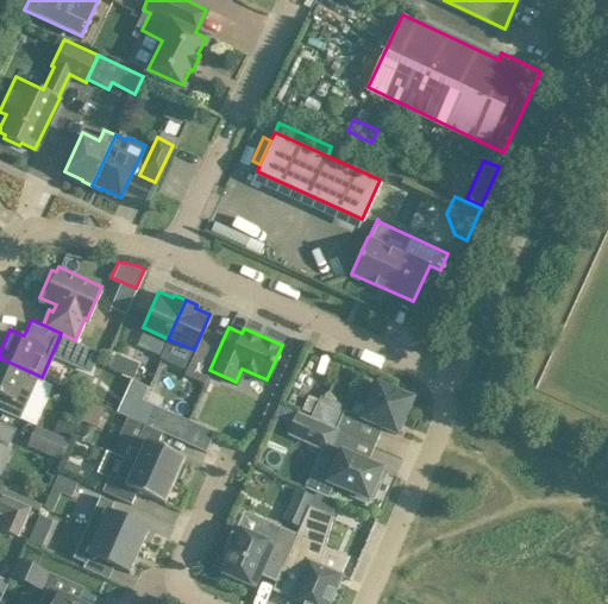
[(113,352),(107,366),(121,372),(129,359),(113,352)]
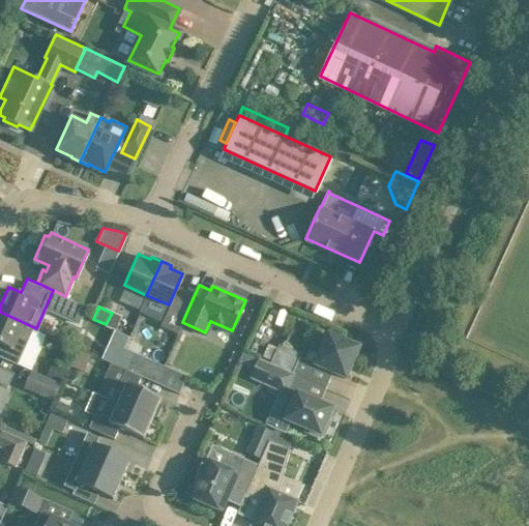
[(36,328),(0,312),(0,354),(16,362),(31,327),(35,329),(36,328)]
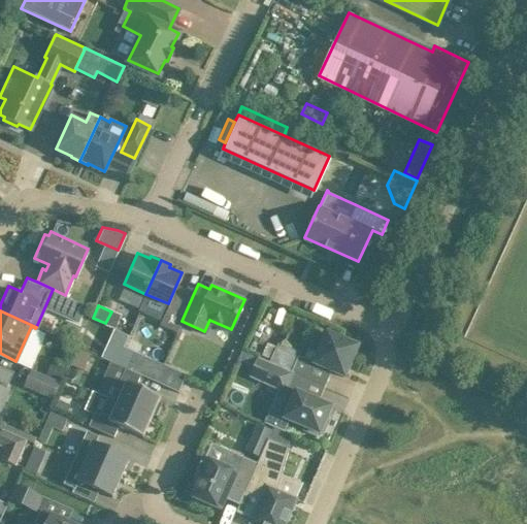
[(314,360),(314,361),(343,373),(357,344),(326,330),(318,351),(307,347),(303,356),(314,360)]
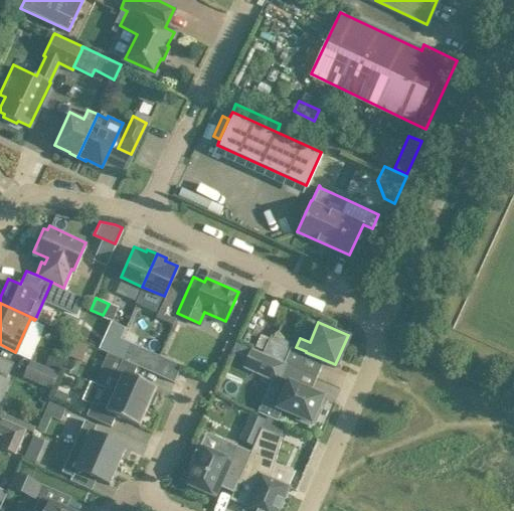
[(124,358),(131,341),(120,336),(113,353),(122,357),(124,358)]
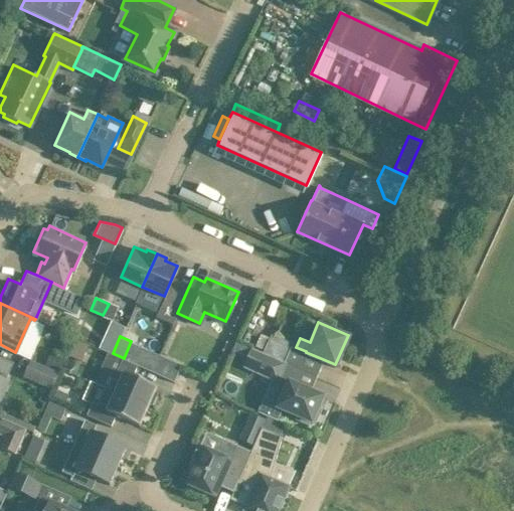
[(75,337),(68,352),(81,358),(88,343),(75,337)]
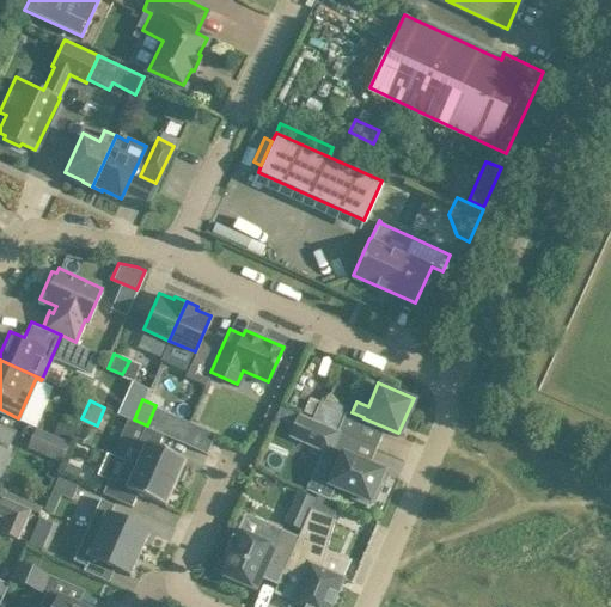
[(147,425),(163,433),(185,442),(195,423),(156,405),(147,425)]
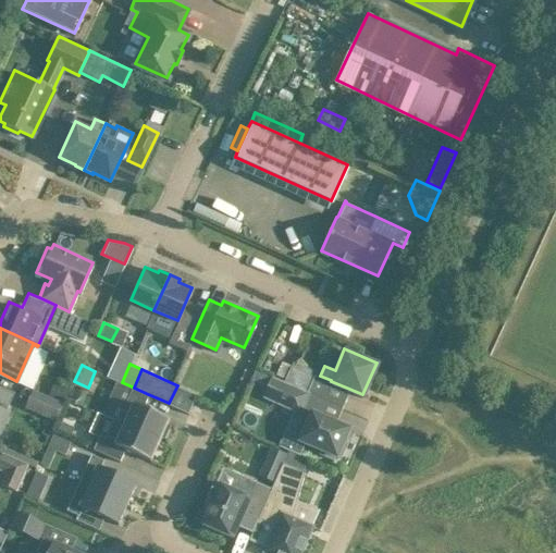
[(308,391),(272,375),(263,395),(299,410),(308,391)]
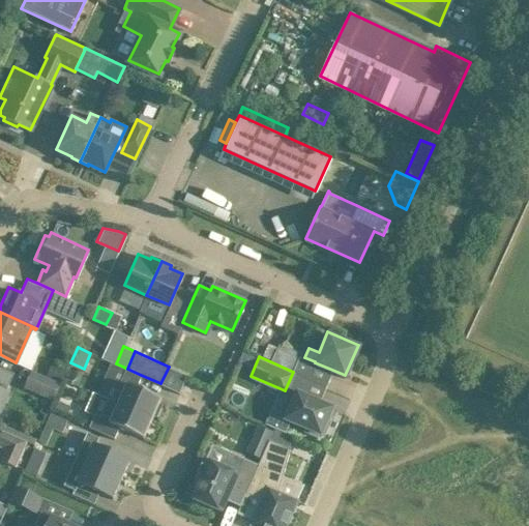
[(66,367),(51,360),(45,375),(60,382),(66,367)]
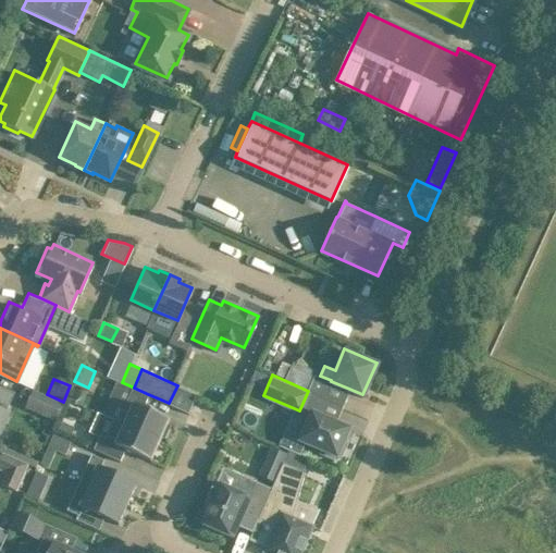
[(0,404),(7,407),(13,390),(0,383),(0,404)]
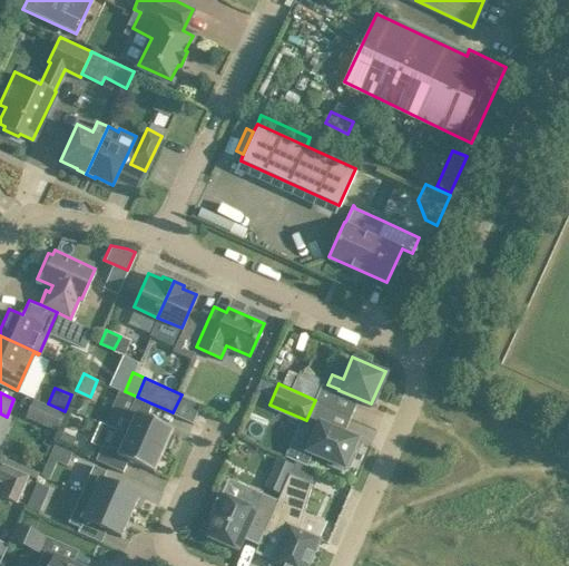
[(135,396),(119,429),(163,448),(165,445),(168,446),(174,433),(170,432),(173,427),(146,416),(151,403),(137,397),(135,396)]
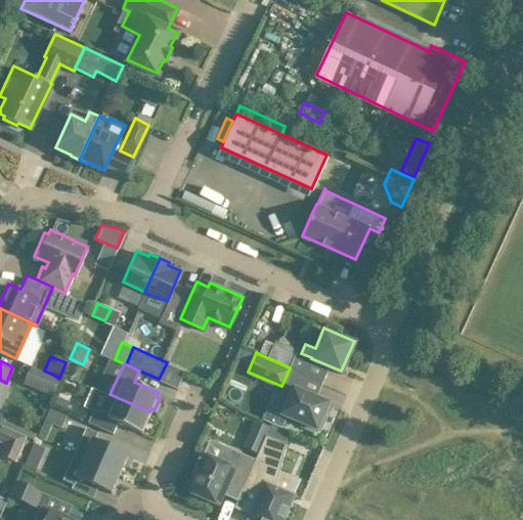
[(30,365),(23,383),(50,395),(58,378),(30,365)]
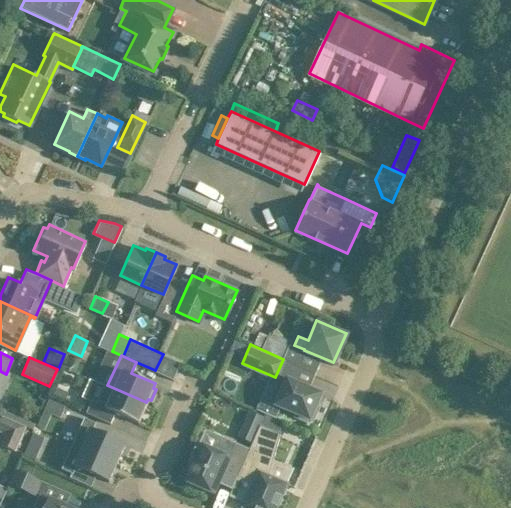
[(315,404),(320,392),(285,376),(274,403),(294,412),(293,415),(306,420),(307,417),(309,418),(310,416),(313,418),(318,405),(315,404)]
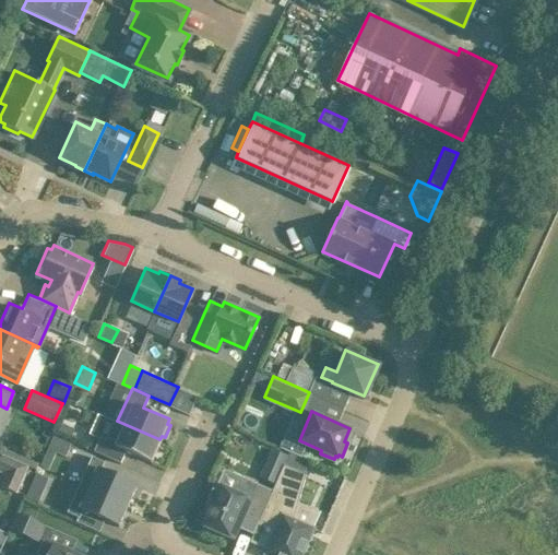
[(117,421),(113,418),(105,437),(99,435),(93,449),(120,461),(125,449),(151,460),(159,439),(117,421)]
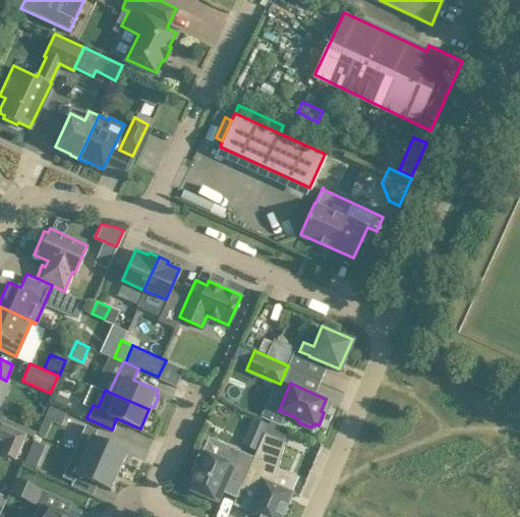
[(58,393),(55,401),(64,405),(67,398),(58,393)]
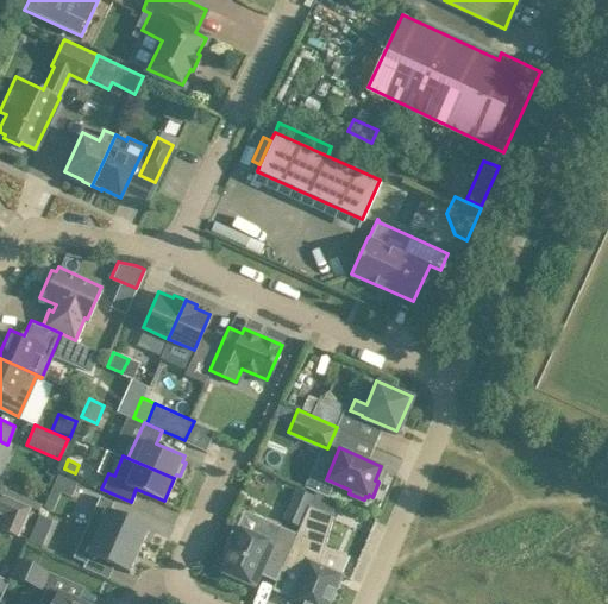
[(57,471),(51,484),(61,489),(70,492),(76,479),(57,471)]
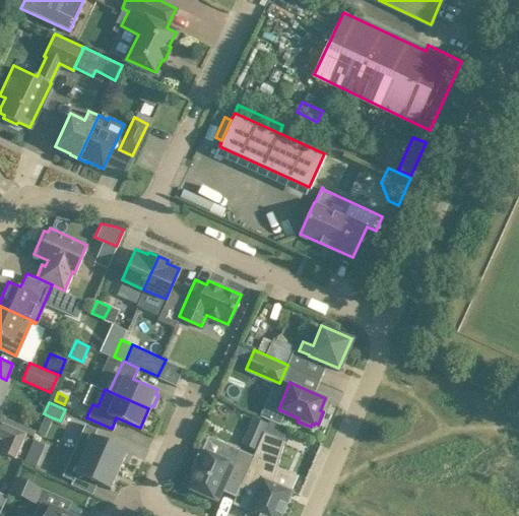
[(0,437),(4,439),(0,449),(14,455),(25,431),(1,420),(0,422),(0,437)]
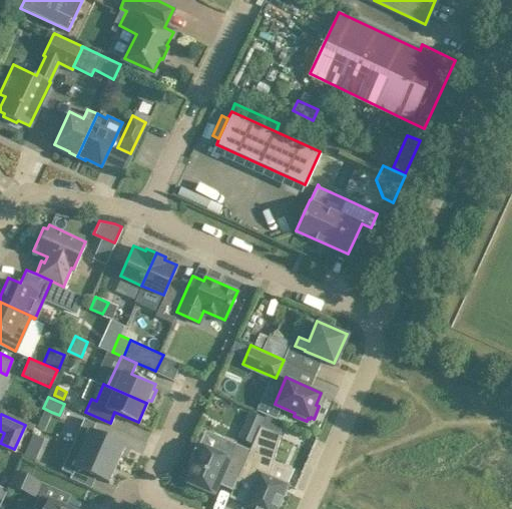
[(72,442),(116,461),(124,443),(92,428),(95,421),(83,416),(72,442)]
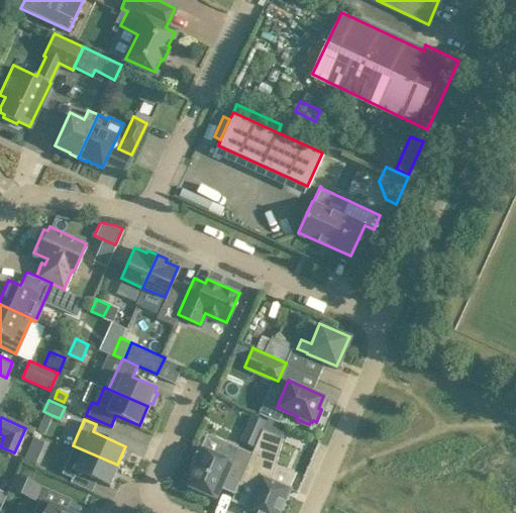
[(250,452),(239,479),(255,486),(244,510),(252,512),(277,512),(289,487),(271,479),(282,436),(262,427),(250,452)]
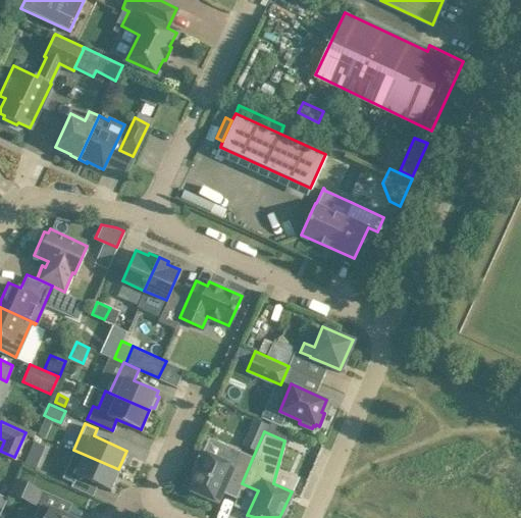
[(110,488),(118,469),(73,450),(61,476),(73,481),(76,474),(110,488)]
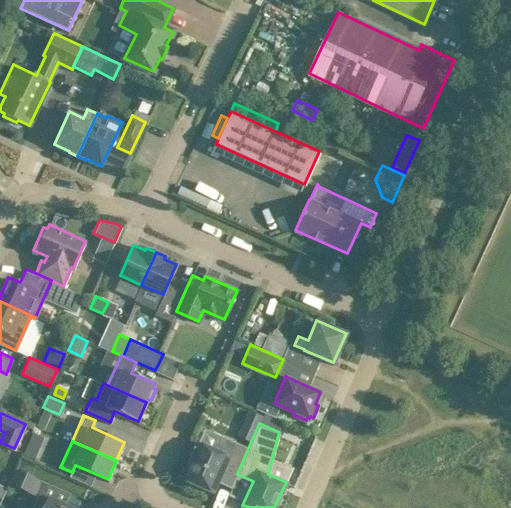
[(233,442),(231,448),(216,442),(213,448),(197,441),(187,462),(191,463),(184,479),(213,492),(218,481),(231,487),(237,474),(248,448),(233,442)]
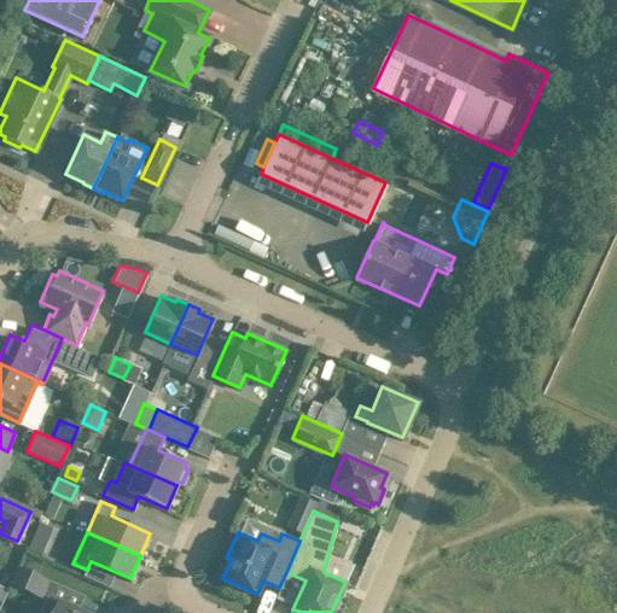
[(40,594),(47,577),(17,564),(11,581),(40,594)]
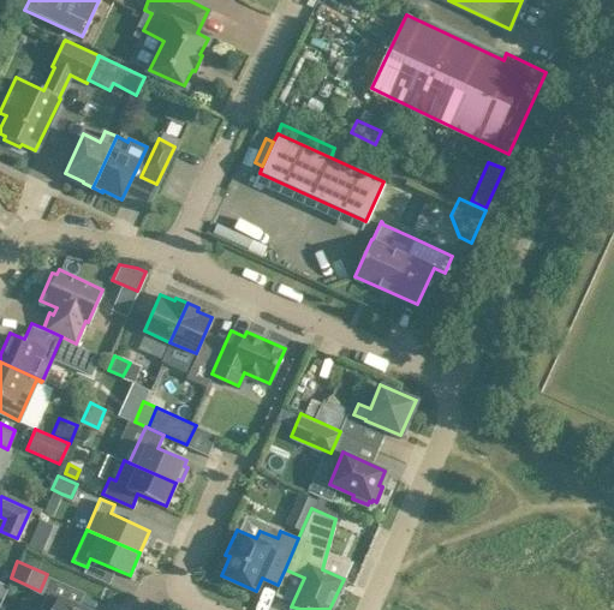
[(88,609),(46,592),(40,608),(45,609),(88,609)]
